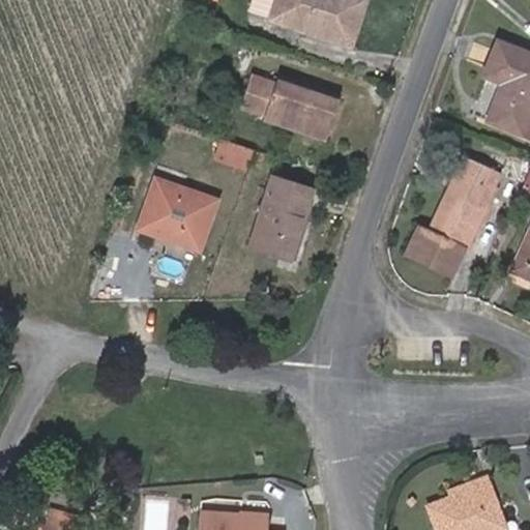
[(270,19),(275,0),(249,0),(246,10),(270,19)]
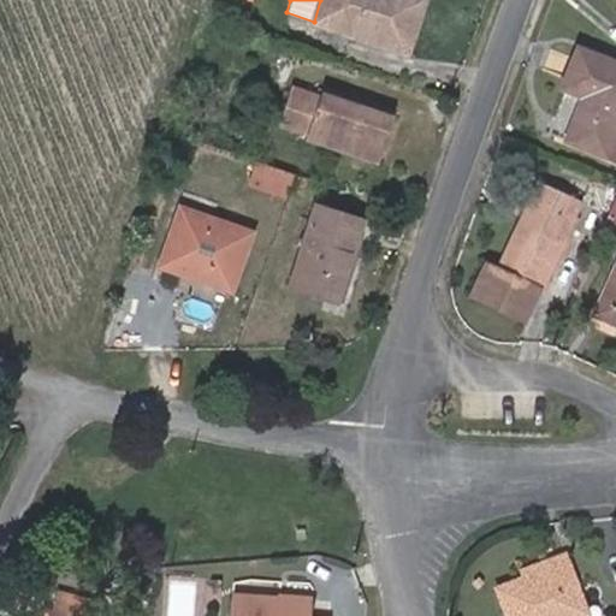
[(407,52),(422,0),(320,0),(314,22),(407,52)]
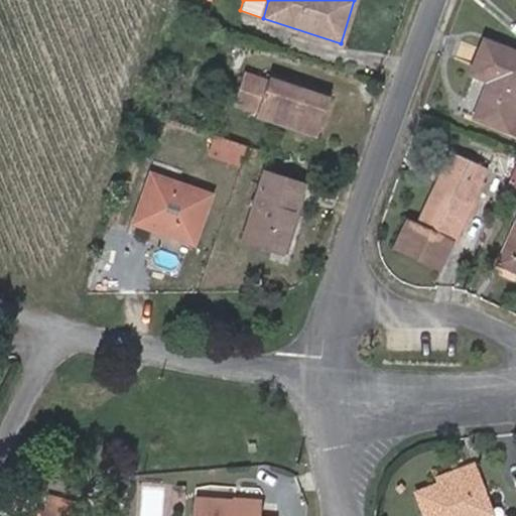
[(515,53),(484,41),(471,74),(489,82),(474,118),(515,134),(515,53)]
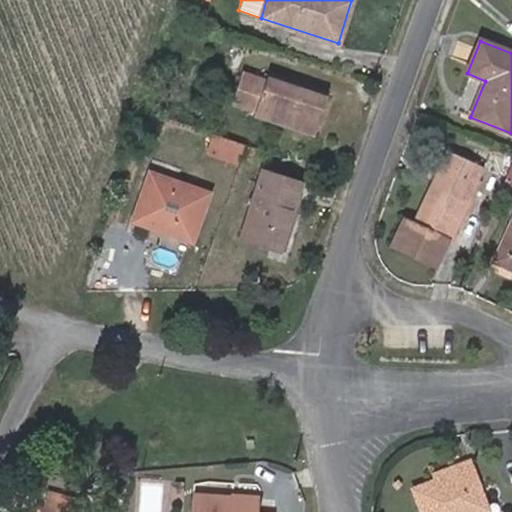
[(314,134),(328,95),(266,74),(265,80),(241,73),(230,106),(255,113),(254,114),(314,134)]
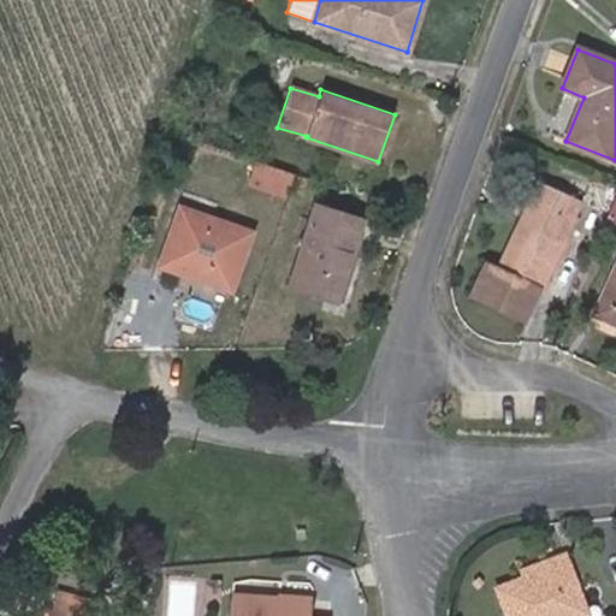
[(283,194),(290,173),(256,161),(249,182),(283,194)]
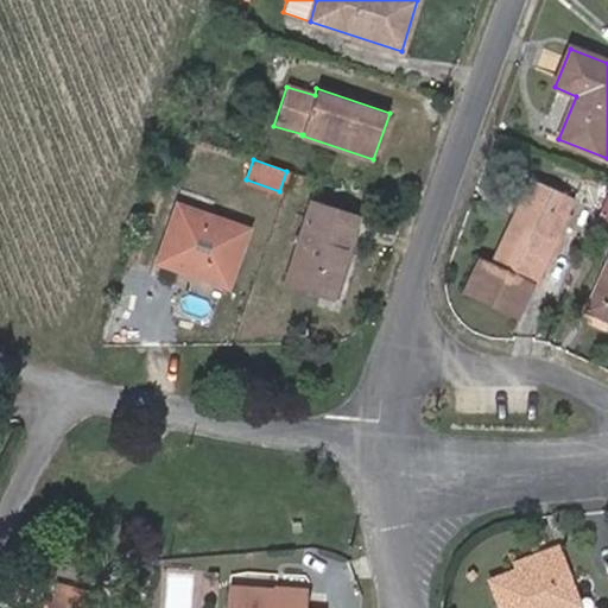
[(533,285),(574,198),(532,179),(492,266),(480,260),(464,292),(518,317),(533,285)]
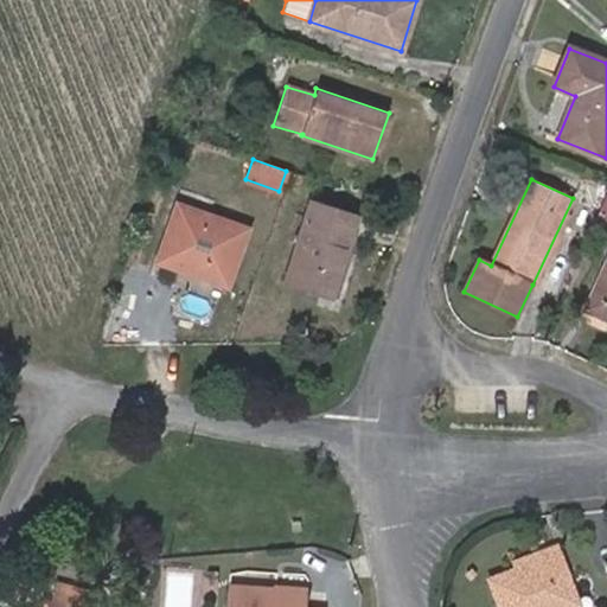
[(606,228),(606,193),(594,222),(606,228)]
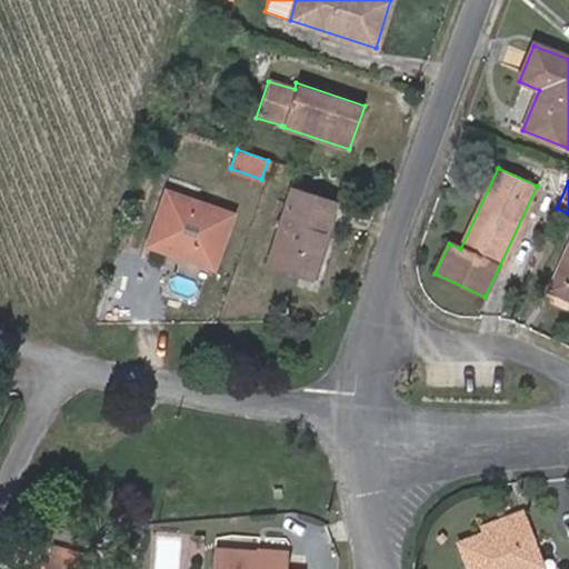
[(310,278),(333,205),(291,191),(268,266),(310,278)]
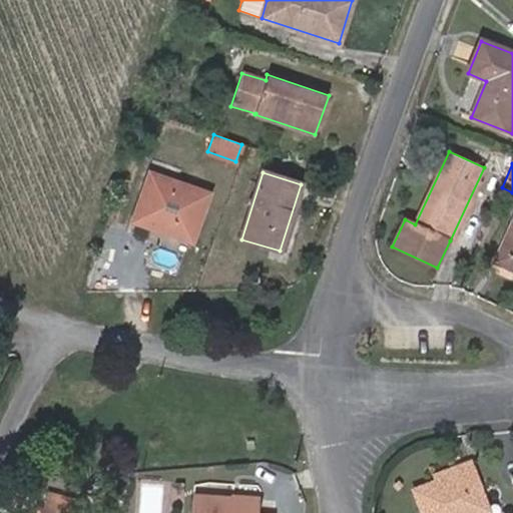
[(207,194),(150,175),(133,220),(190,241),(207,194)]
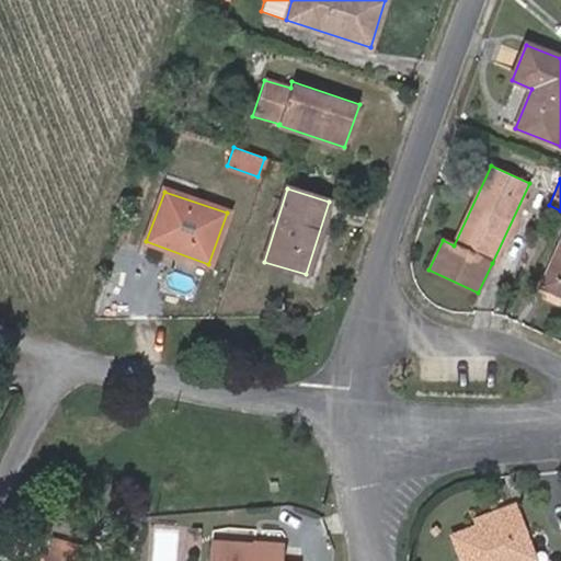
[(560,244),(541,286),(560,295),(560,244)]
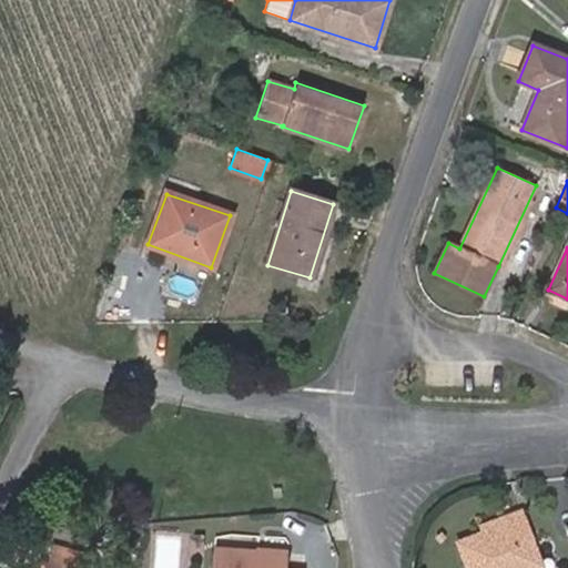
[(541,566),(521,510),(506,517),(508,523),(483,533),(457,543),(466,567),(541,567),(541,566)]
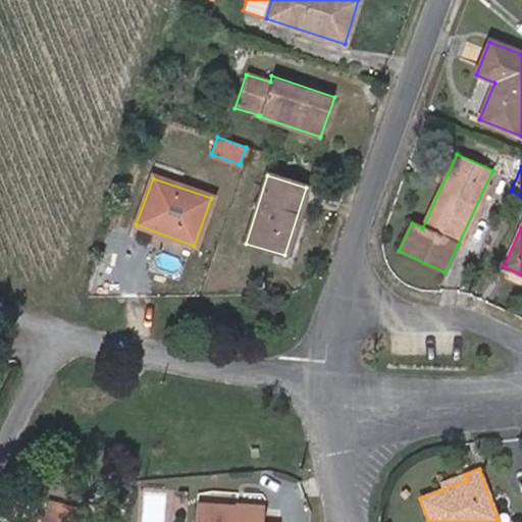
[(444,489),(467,480),(465,475),(441,483),(444,489)]
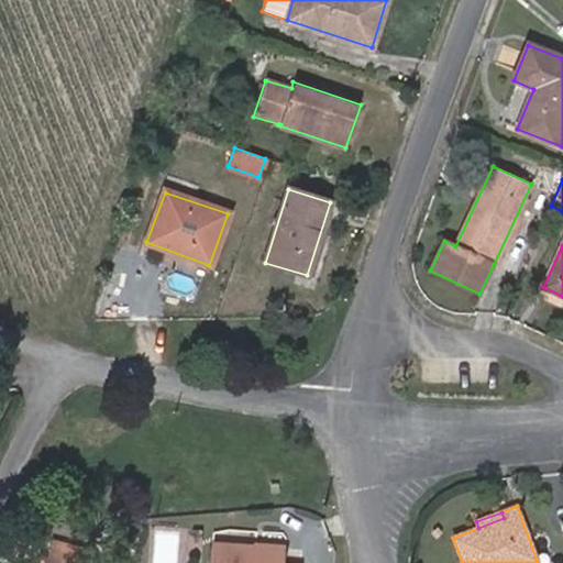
[(59,562),(78,562),(83,550),(52,541),(46,560),(59,562)]
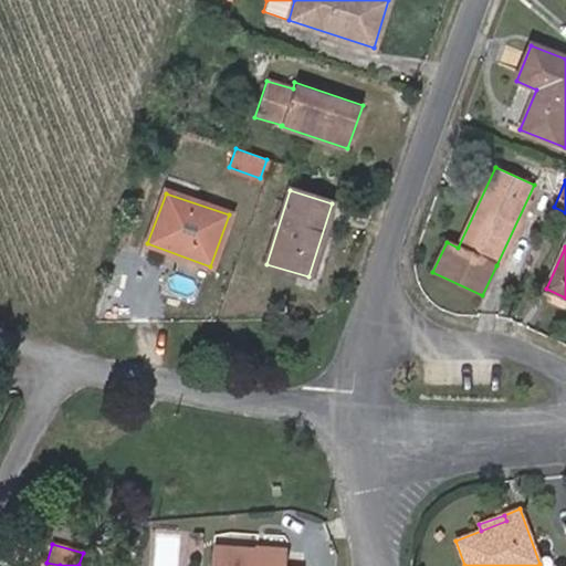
[(284,565),(286,548),(213,546),(211,565),(284,565)]
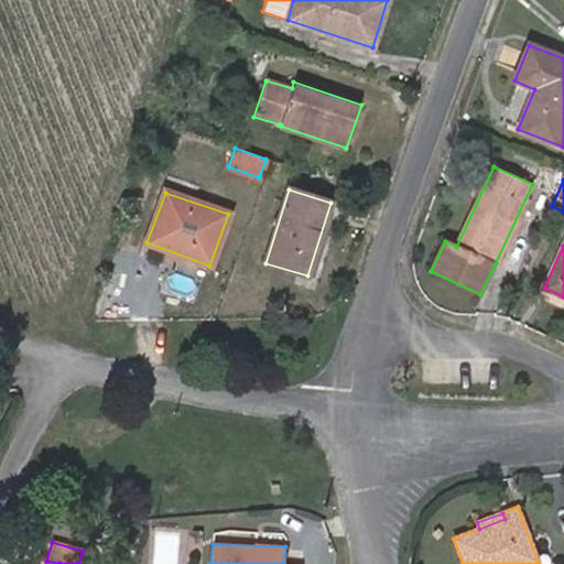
All buildings are outlined.
